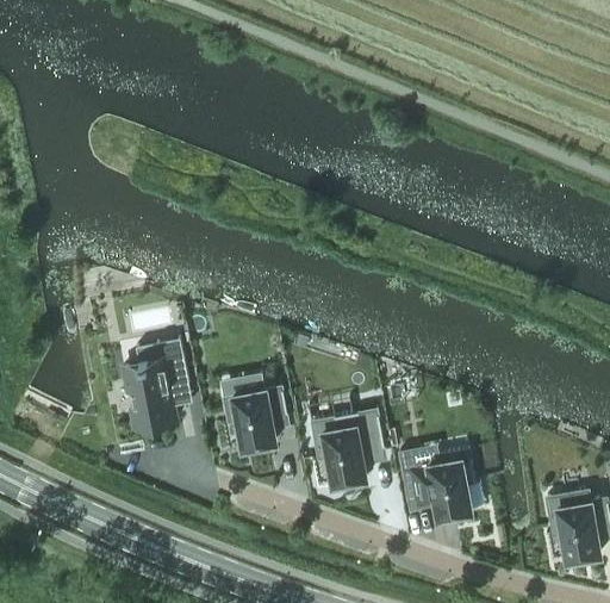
[(184,355),(120,367),(126,396),(134,393),(136,408),(129,410),(134,431),(179,423),(172,390),(190,386),(184,355)]
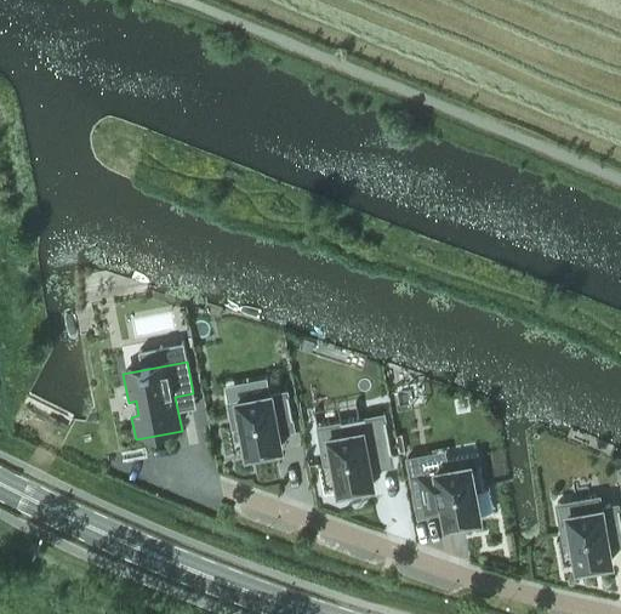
[(238,405),(226,407),(232,435),(243,433),(248,460),(281,454),(278,432),(295,428),(295,424),(292,424),(289,402),(290,401),(290,396),(272,399),(238,405)]
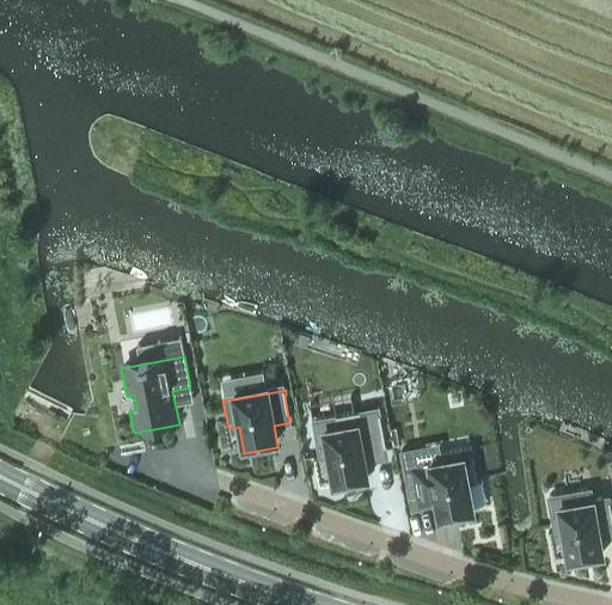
[(331,493),(371,484),(368,469),(390,464),(387,451),(385,451),(380,421),(381,421),(380,411),(359,416),(359,417),(337,421),(337,420),(311,425),(319,464),(326,463),(331,493)]
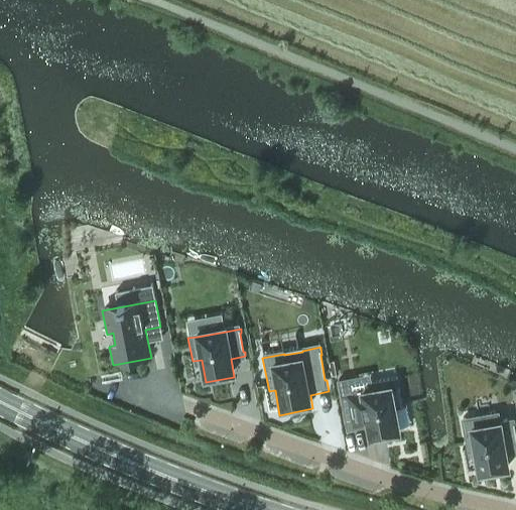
[(369,443),(402,437),(397,412),(404,411),(403,408),(402,408),(399,391),(400,391),(398,381),(372,386),(371,378),(337,384),(347,434),(367,430),(369,443)]
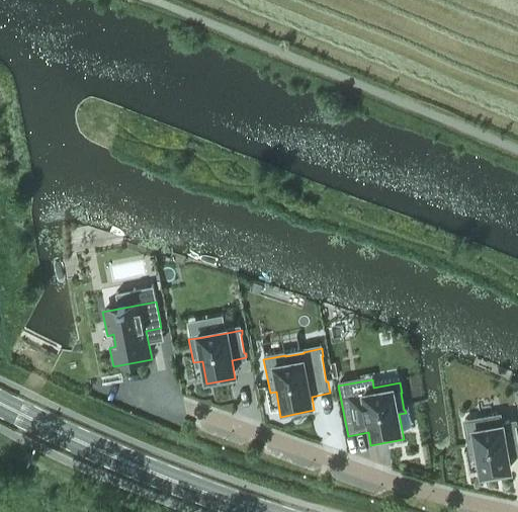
[(480,482),(513,476),(510,461),(517,459),(517,438),(516,430),(517,430),(516,424),(503,426),(501,417),(463,424),(469,457),(475,456),(480,482)]
